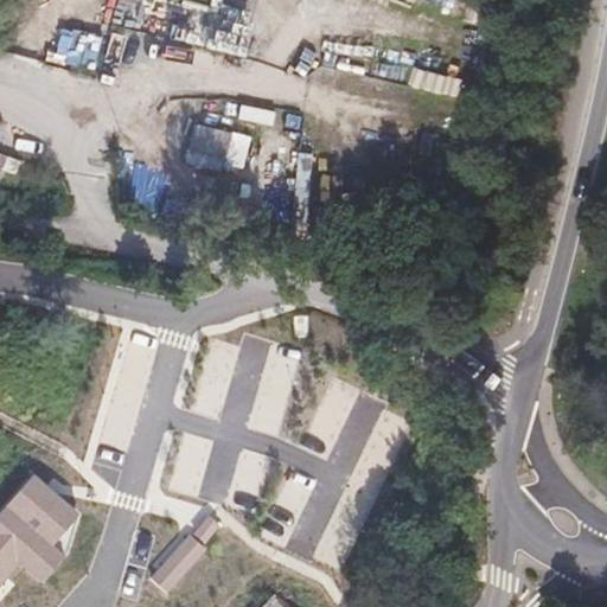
[(71,27),(62,63),(93,70),(101,34),(71,27)]
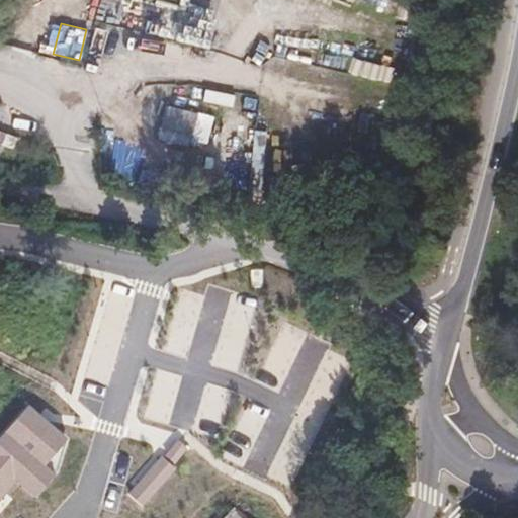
[(206,147),(213,115),(164,104),(157,136),(206,147)]
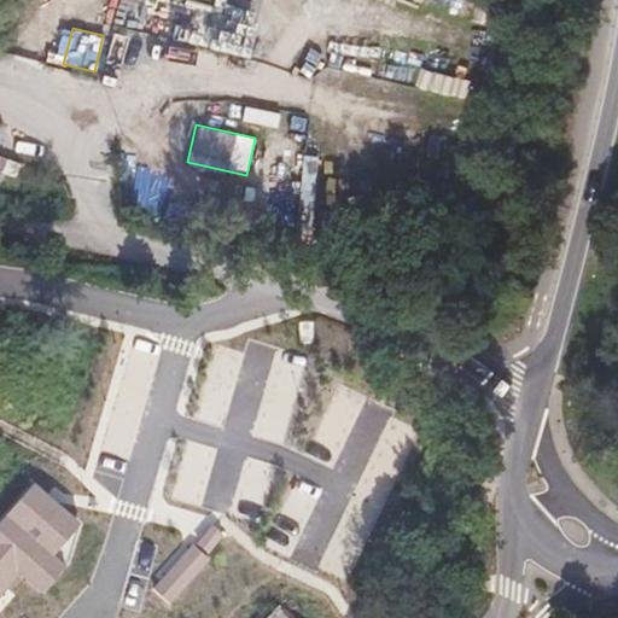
[(80,525),(34,485),(0,524),(0,592),(18,573),(45,592),(73,561),(80,525)]
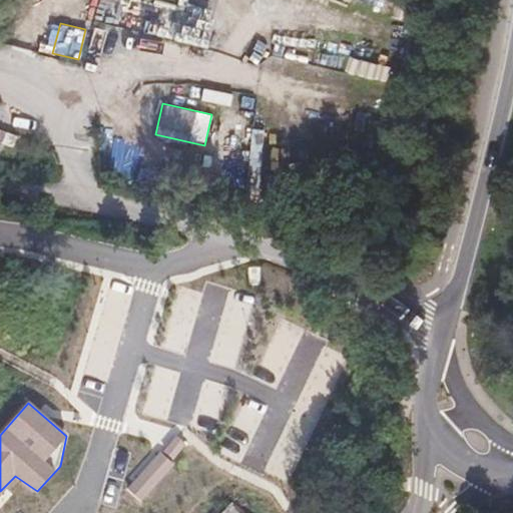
[(185,444),(177,437),(163,452),(171,459),(185,444)]
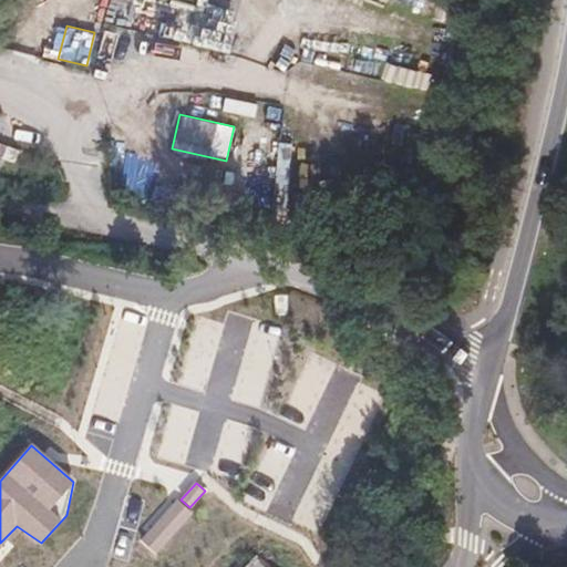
[(181,500),(177,498),(140,538),(156,554),(195,513),(189,507),(181,500)]
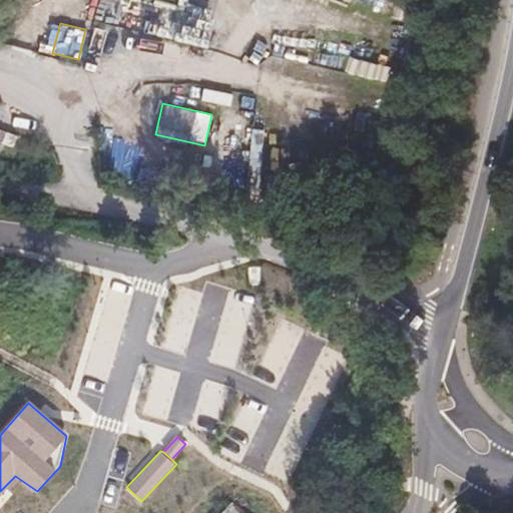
[(254,512),(239,498),(223,512),(254,512)]
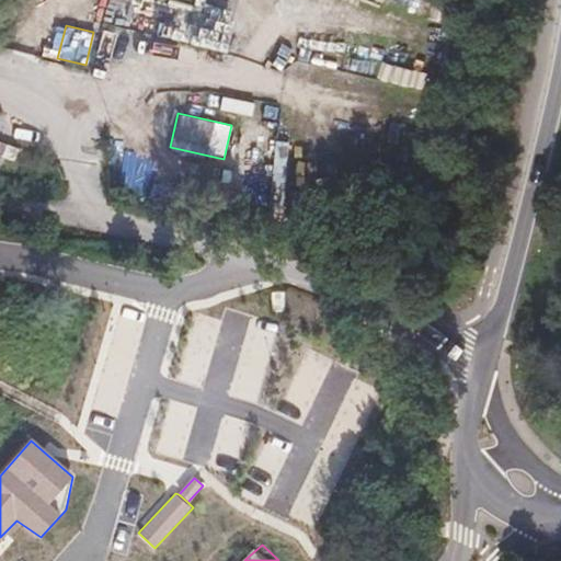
[(189,560),(176,549),(164,560),(189,560)]
